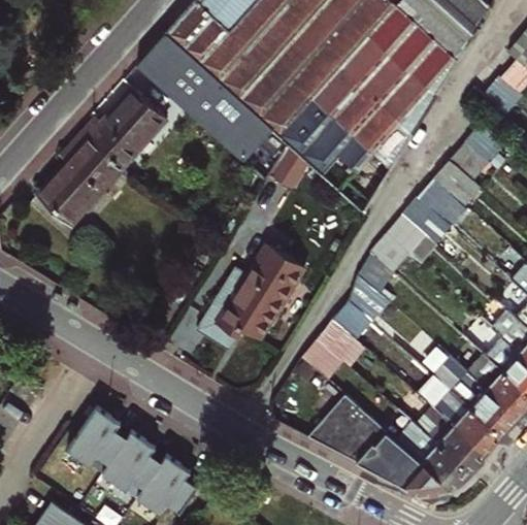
[(366,36),(395,3),(397,0),(191,0),(163,32),(217,80),(250,43),(310,98),(339,66),(366,36)]
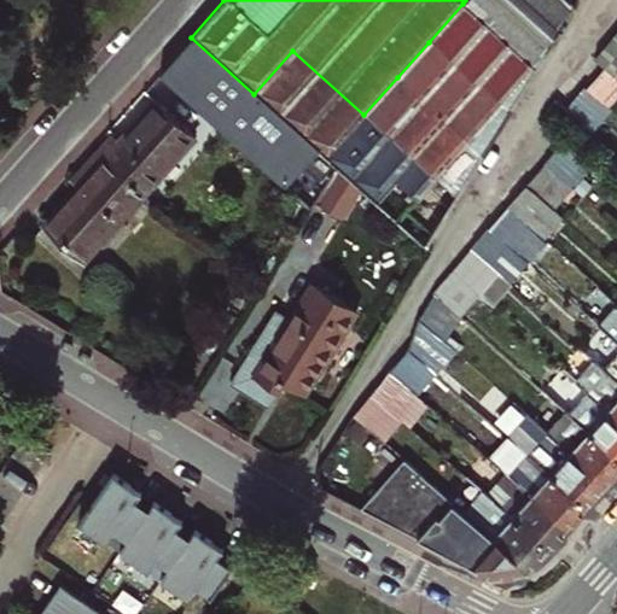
[(465,0),(463,4),(535,69),(572,6),(565,0),(465,0)]
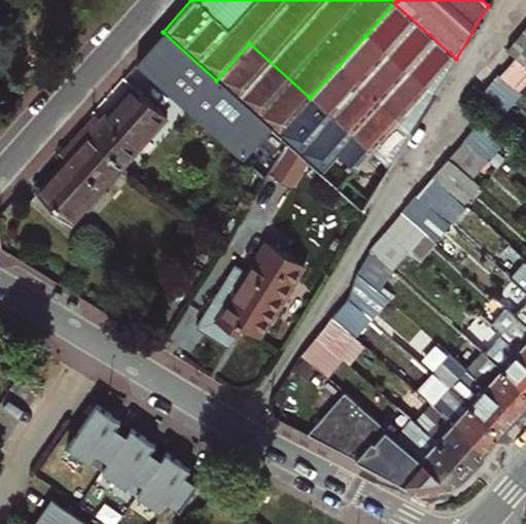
[(431,98),(456,59),(394,3),(365,36),(431,98)]
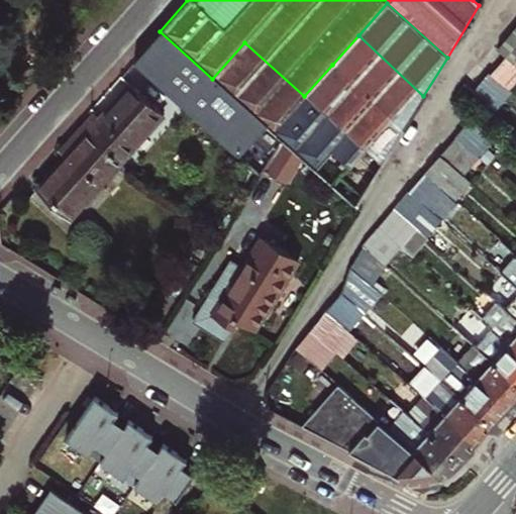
[(262,168),(280,139),(272,132),(212,79),(160,31),(132,62),(259,173),(262,168)]
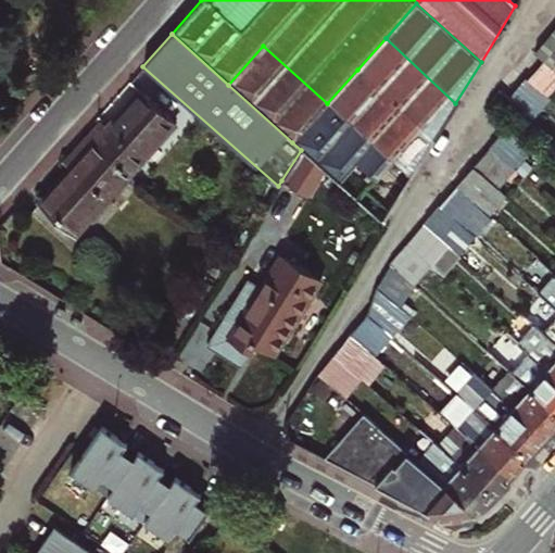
[(554,73),(554,37),(551,34),(532,53),(554,72),(554,73)]
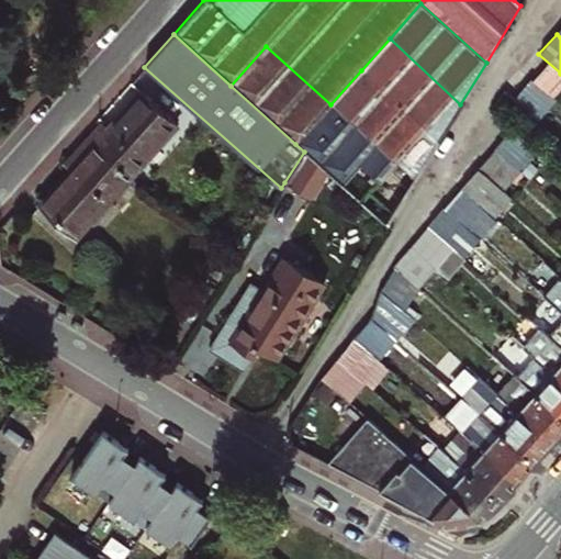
[(439,140),(460,104),(390,38),(361,70),(439,140)]
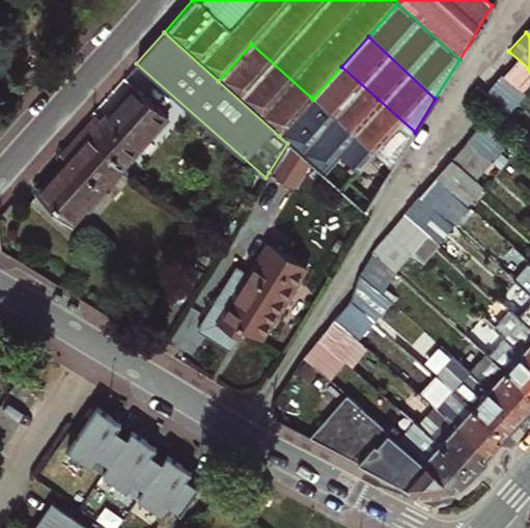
[(312,99),(251,44),(218,81),(279,136),(312,99)]
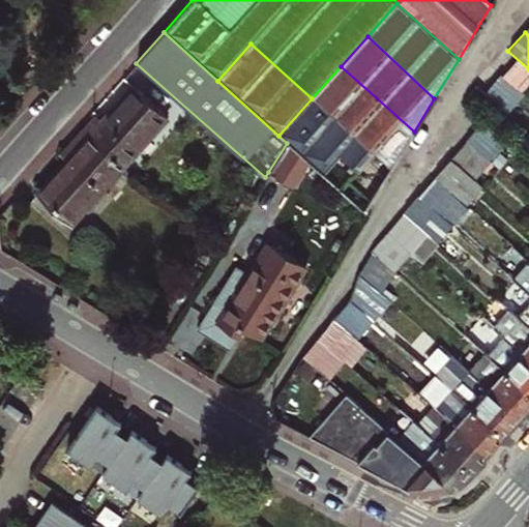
[(507,51),(504,48),(491,68),(500,77),(511,87),(528,68),(507,51)]
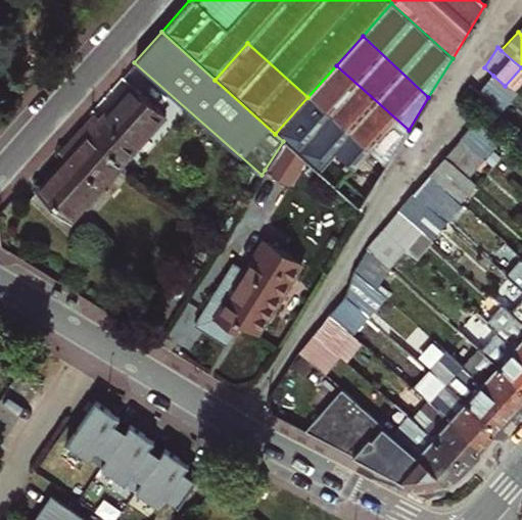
[(386,166),(409,130),(336,65),(307,97),(367,149),(386,166)]
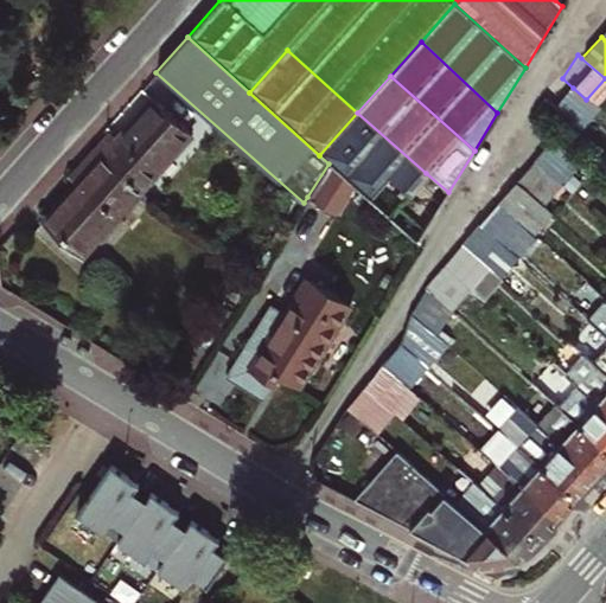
[(579,130),(597,109),(586,100),(573,88),(555,109),(579,130)]
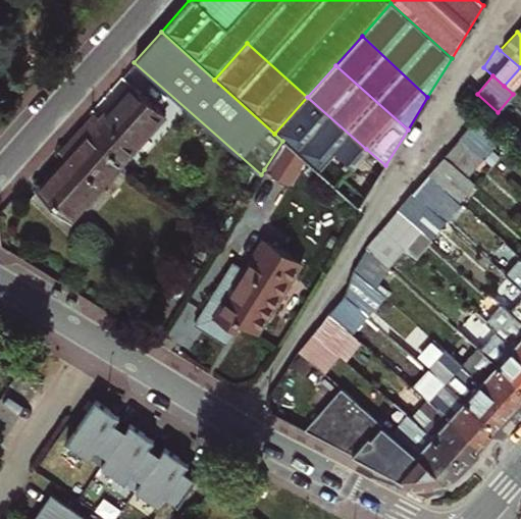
[(79,131),(117,165),(162,115),(129,85),(98,119),(93,115),(79,131)]
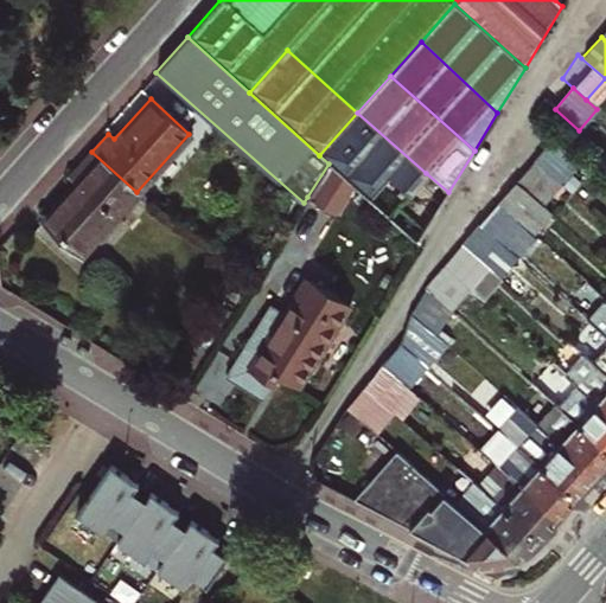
[(407,194),(426,173),(357,113),(319,155),(329,164),(351,184),(368,198),(386,177),(407,194)]
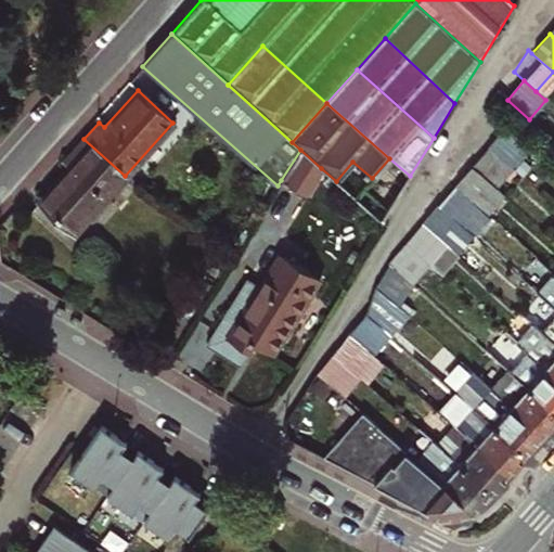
[(513,171),(529,153),(504,130),(488,149),(513,171)]
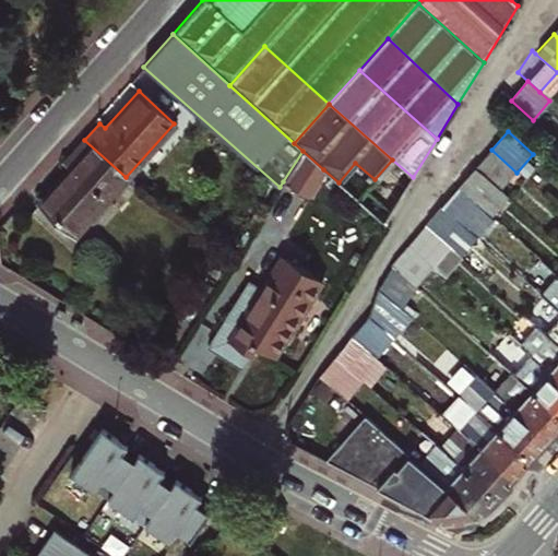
[(37,204),(73,236),(126,177),(84,140),(63,163),(69,168),(37,204)]
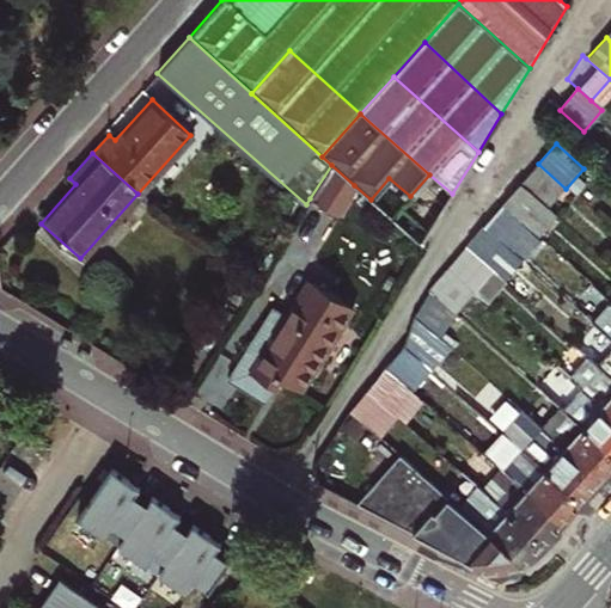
[(548,209),(566,189),(538,164),(520,184),(548,209)]
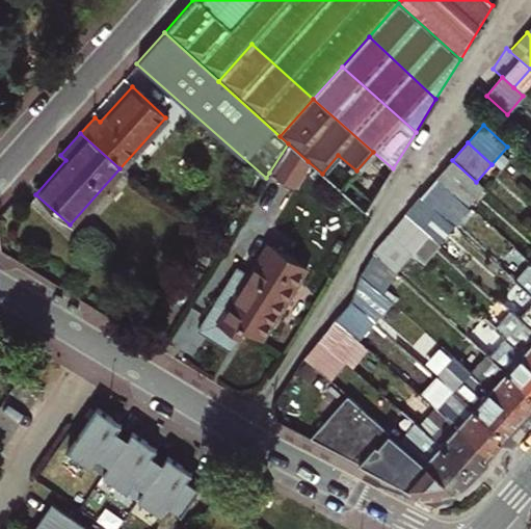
[(291,172),(298,177),(308,161),(288,143),(269,173),(285,182),(291,172)]
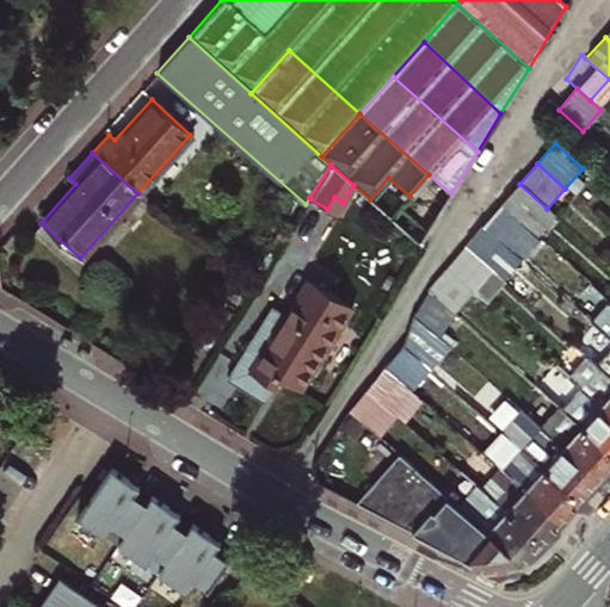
[(554,216),(547,209),(519,184),(500,205),(536,237),(554,216)]
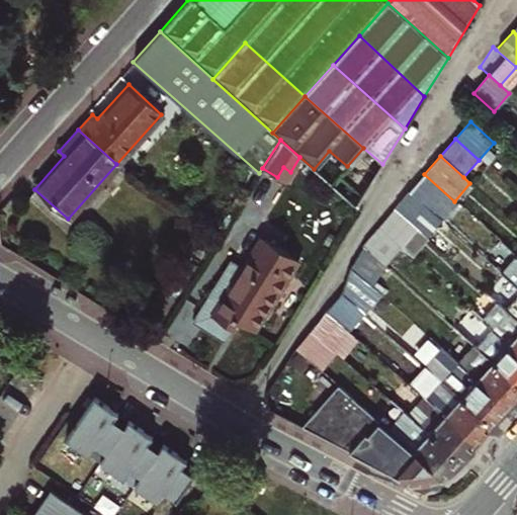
[(277,177),(285,181),(290,172),(283,167),(277,177)]
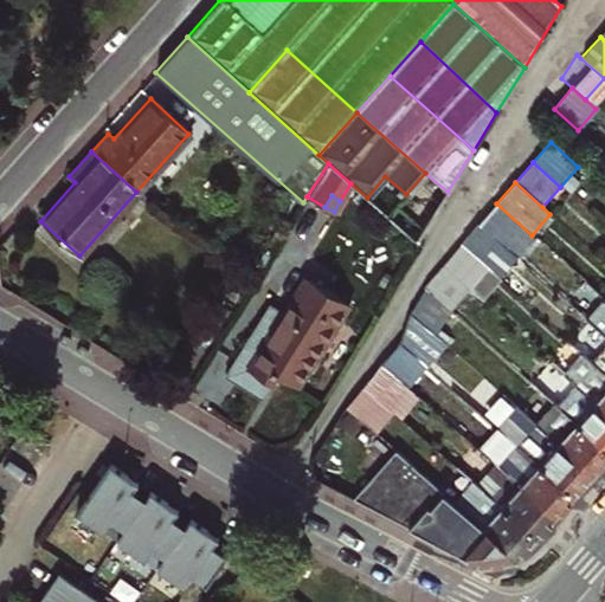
[(508,239),(519,226),(495,205),(484,218),(508,239)]
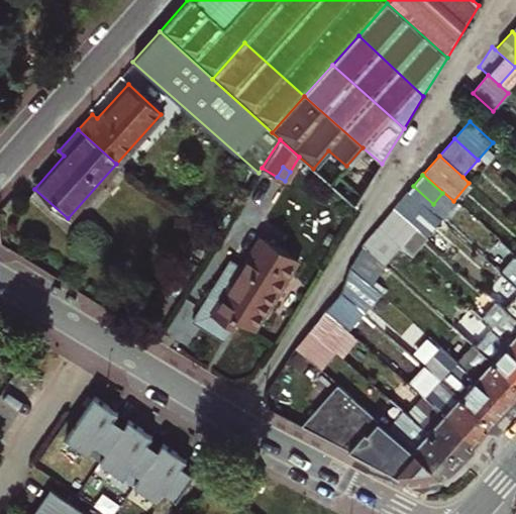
[(412,227),(427,210),(407,193),(393,209),(412,227)]
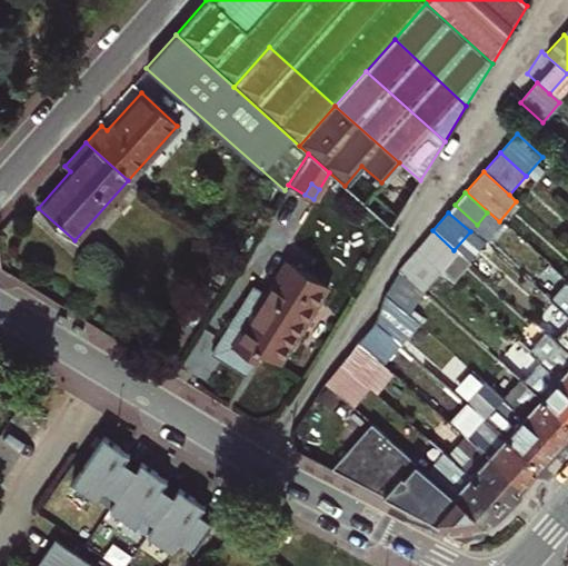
[(454,286),(471,266),(454,250),(432,230),(415,251),(438,272),(454,286)]
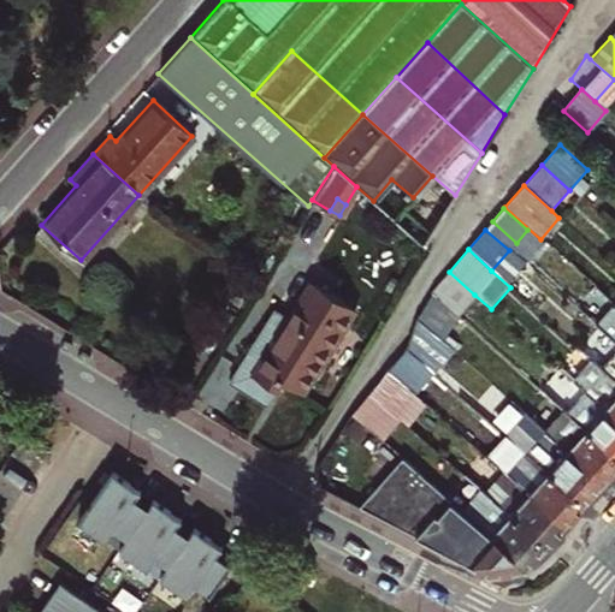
[(430,293),(455,316),(474,295),(449,272),(430,293)]
